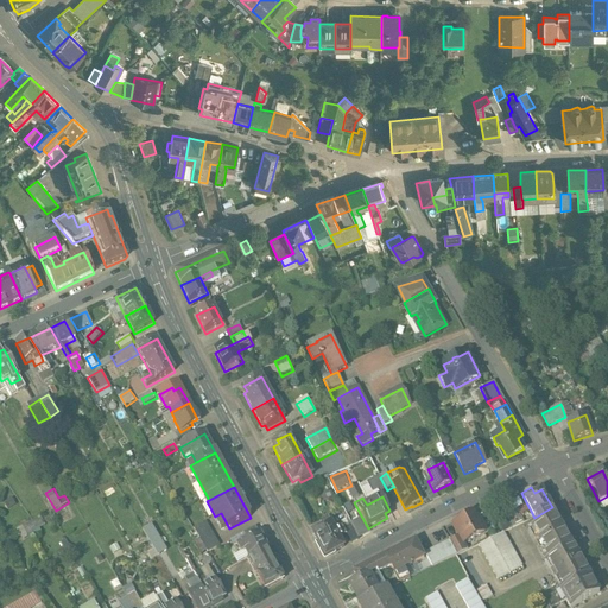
[(574,546),(552,507),(534,518),(538,524),(531,527),(549,559),(574,546)]
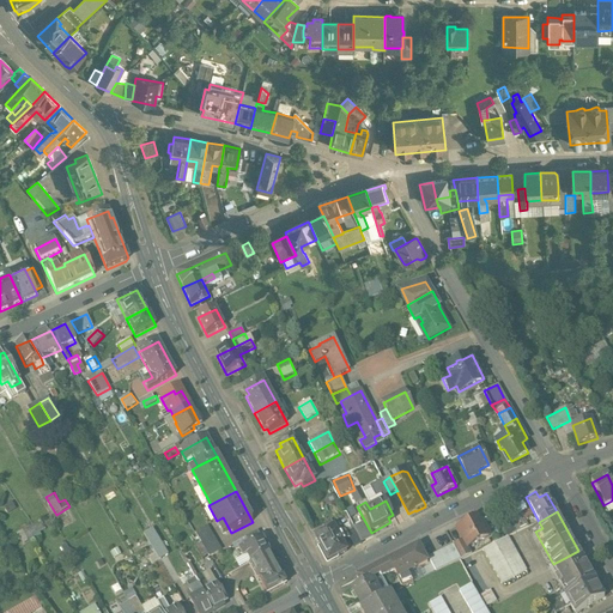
[(522,516),(510,522),(516,533),(528,527),(522,516)]
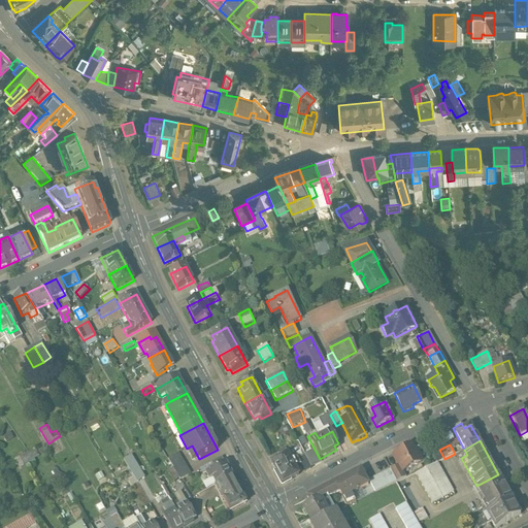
[(410,446),(401,451),(401,452),(395,455),(400,465),(403,471),(421,462),(419,457),(420,456),(416,450),(415,450),(414,449),(414,450),(410,446)]
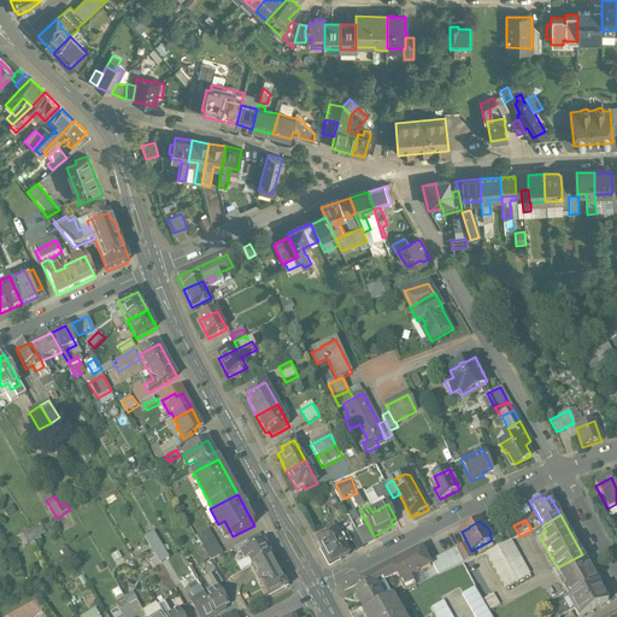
[(24,546),(48,534),(43,524),(19,535),(24,546)]
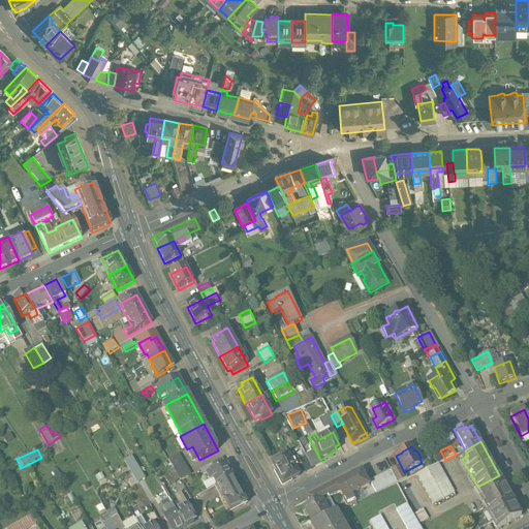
[(179,455),(168,461),(181,483),(191,476),(179,455)]
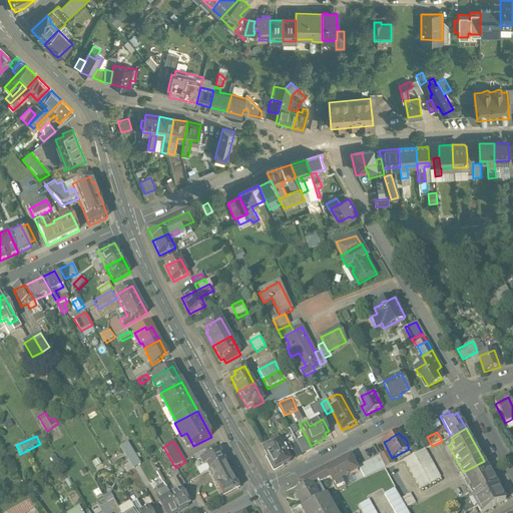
[(282,445),(275,448),(274,445),(263,450),(275,471),(291,462),(287,455),(286,455),(283,449),(283,448),(282,445)]
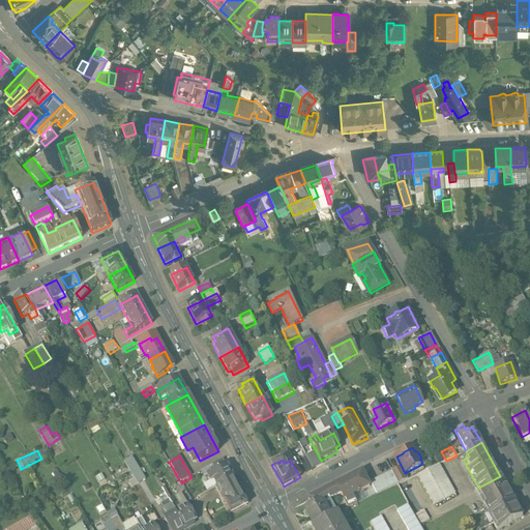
[(222,461),(212,466),(215,472),(225,467),(222,461)]
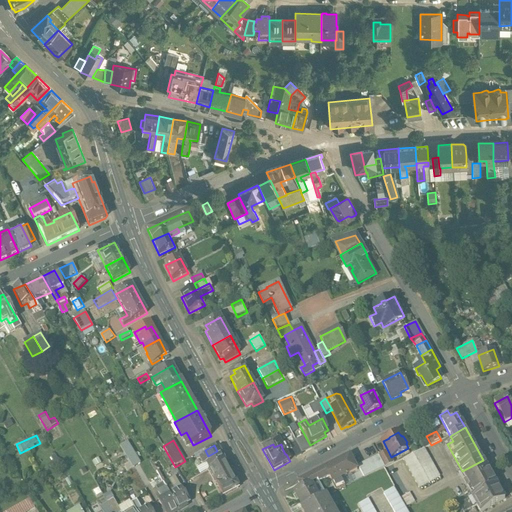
[(132,462),(127,465),(130,471),(143,464),(134,448),(126,452),(132,462)]
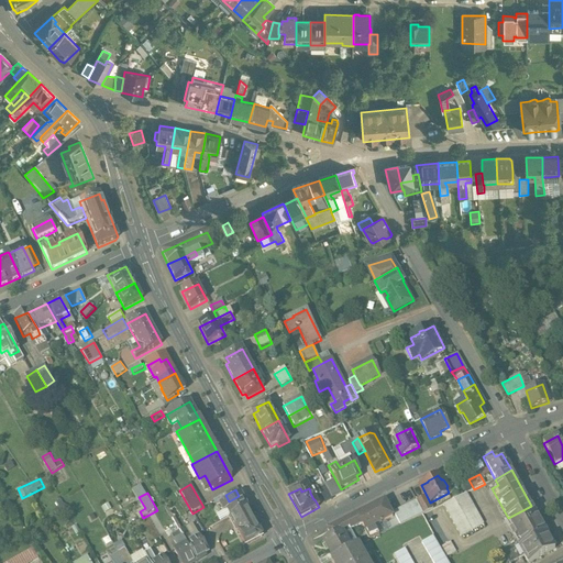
[(466,494),(443,505),(461,537),(483,525),(466,494)]
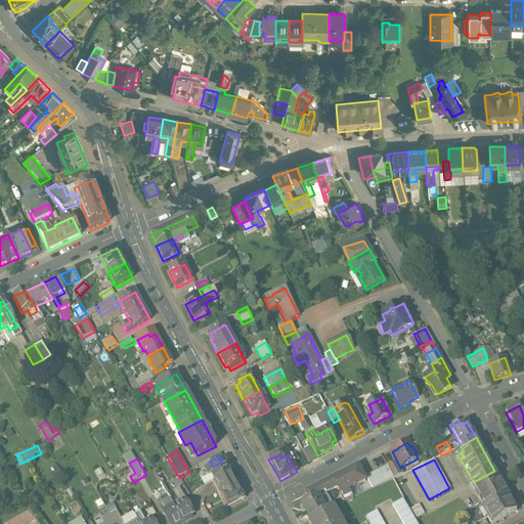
[(213,467),(204,471),(208,478),(211,476),(214,481),(229,473),(223,461),(213,467)]
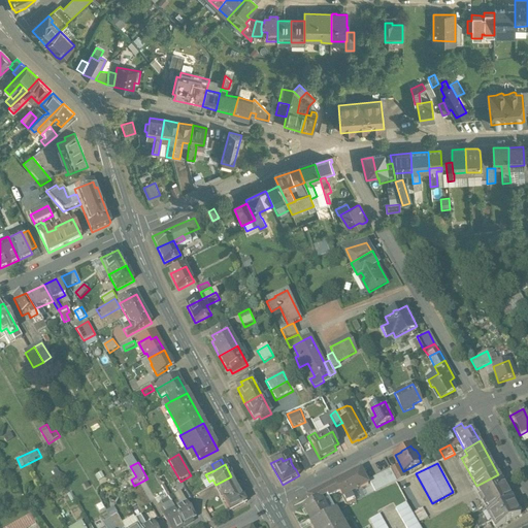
[(400,465),(391,470),(397,482),(406,477),(403,471),(400,465)]
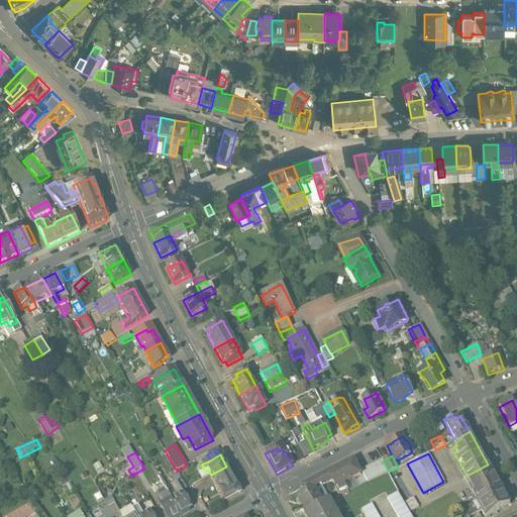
[(383,460),(362,471),(368,483),(389,472),(383,460)]
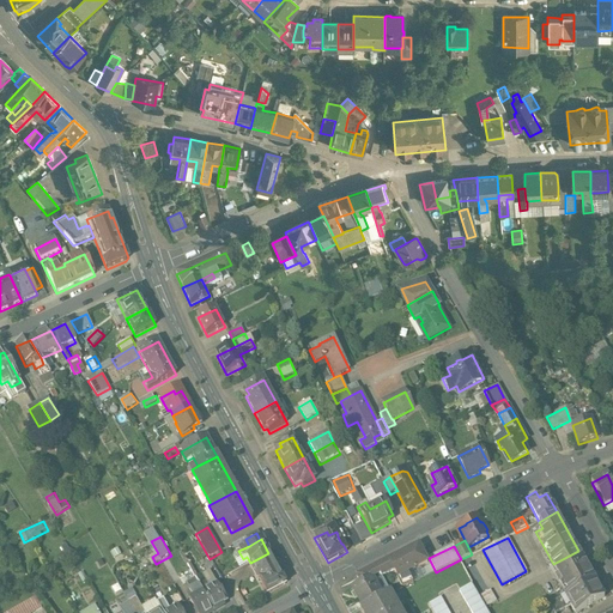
[(418,547),(390,562),(395,571),(394,571),(399,578),(428,564),(418,547)]
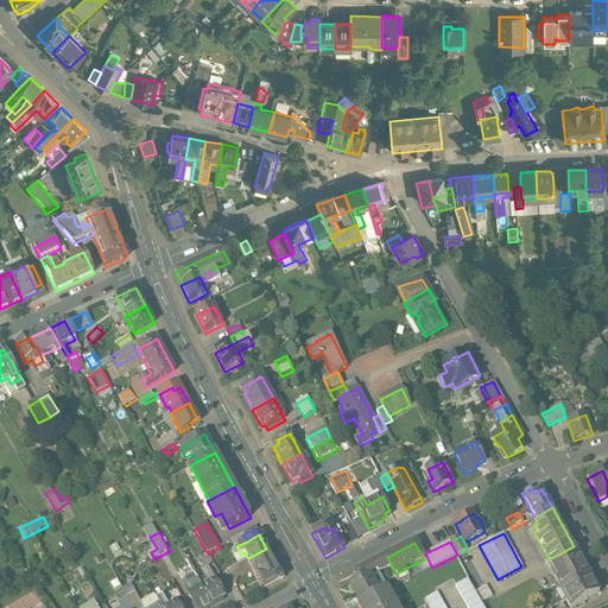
[(590,575),(574,546),(549,559),(548,561),(564,589),(590,575)]
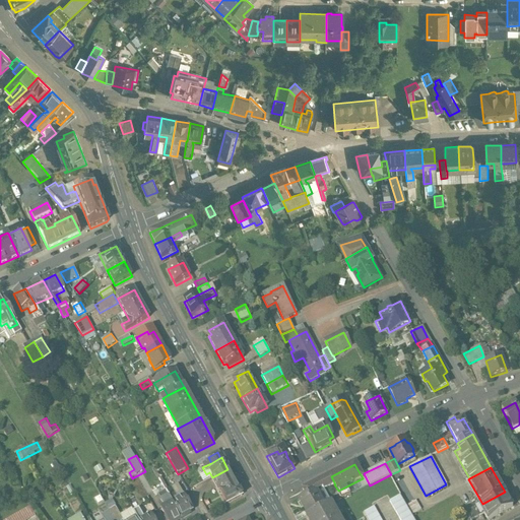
[(212,477),(212,478),(226,504),(242,496),(228,469),(212,477)]
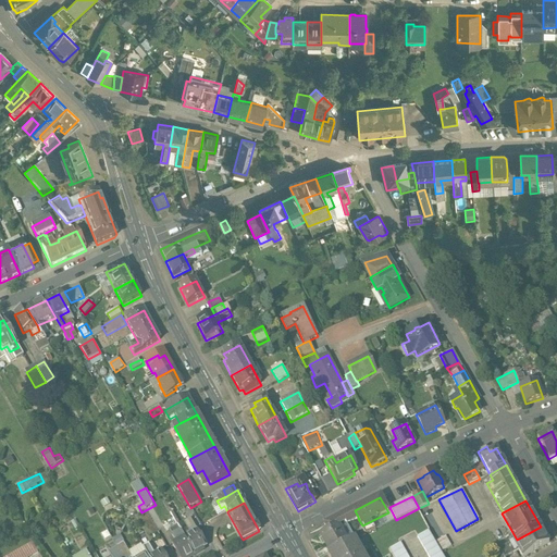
[(355,510),(325,525),(327,532),(338,527),(339,530),(347,525),(358,519),(359,519),(355,510)]
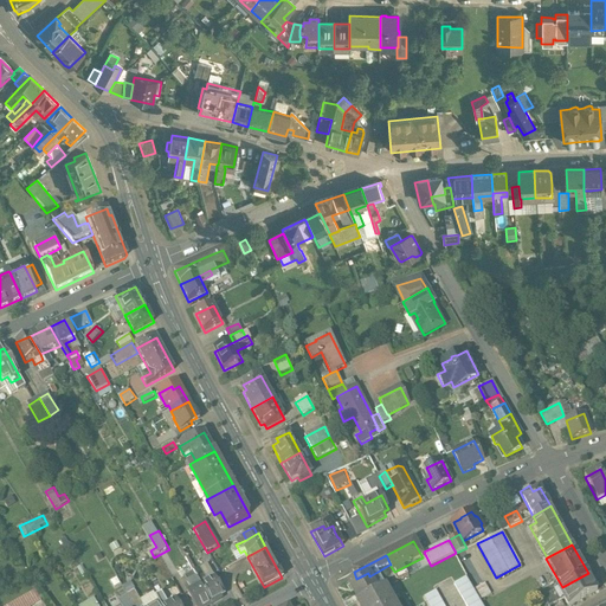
[(405,569),(394,575),(397,581),(408,577),(405,569)]
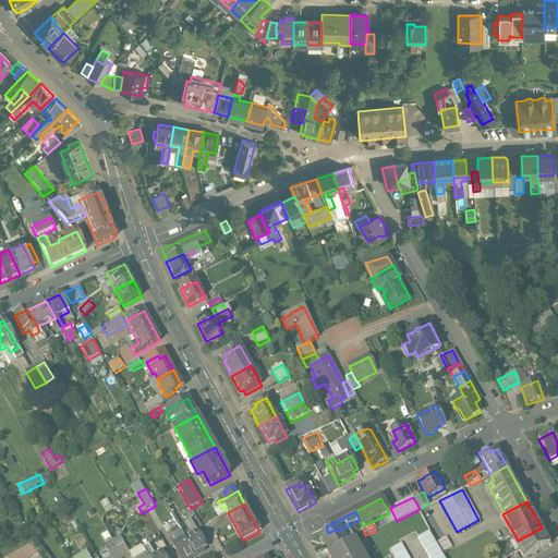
[(190,537),(183,525),(178,528),(184,540),(190,537)]
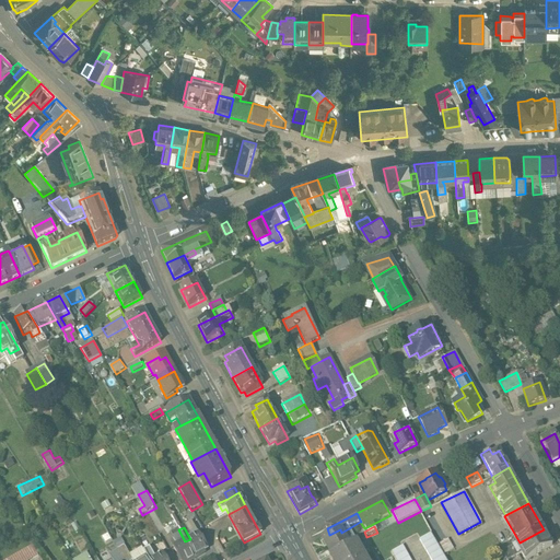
[(329,535),(322,539),(330,557),(353,545),(357,543),(349,528),(341,533),(340,529),(329,535)]
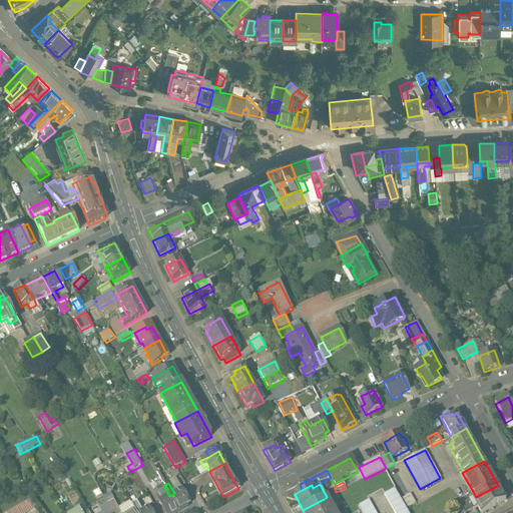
[(169,496),(163,485),(155,490),(161,501),(158,502),(164,512),(177,512),(179,512),(169,496)]
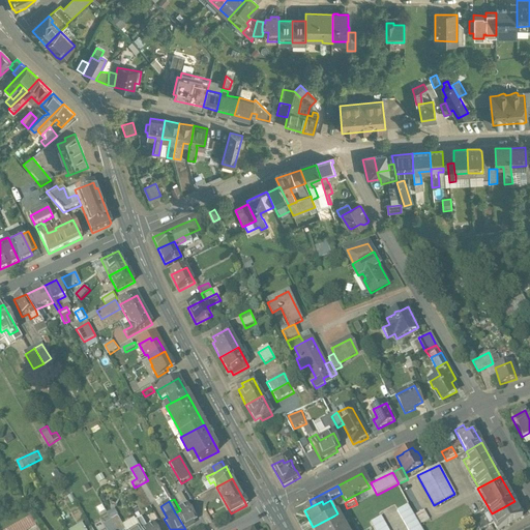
[(492,513),(489,516),(497,529),(498,529),(523,517),(514,501),(492,513)]
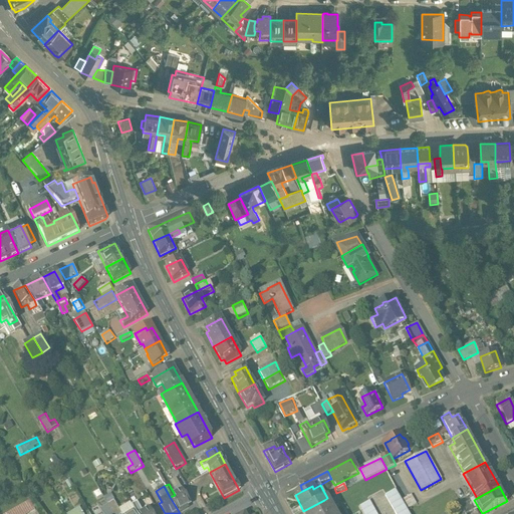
[(91,489),(79,496),(86,508),(98,501),(91,489)]
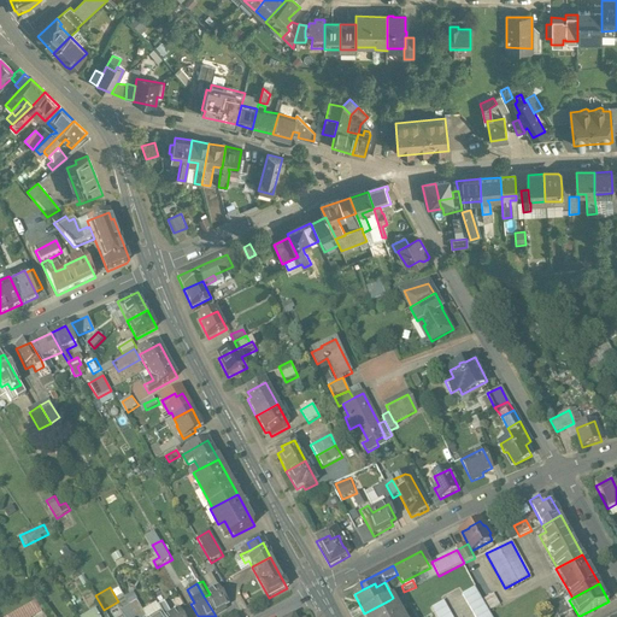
[(463,594),(466,601),(479,594),(475,588),(463,594)]
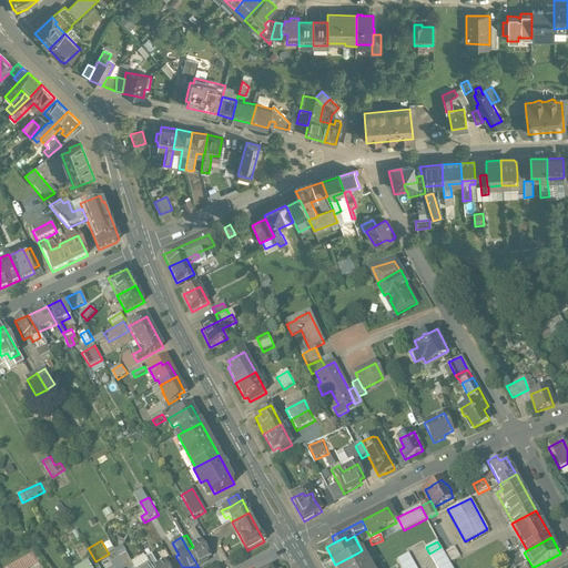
[(193,547),(188,549),(199,567),(208,563),(206,561),(211,559),(201,543),(193,547)]
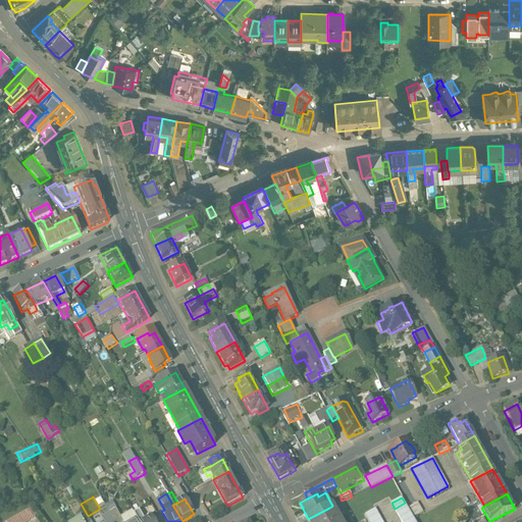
[(395,509),(398,514),(408,508),(405,503),(395,509)]
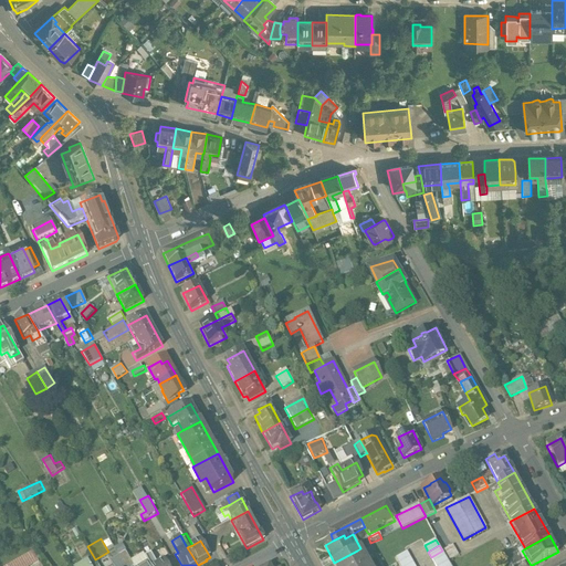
[(447,549),(450,557),(459,554),(456,545),(447,549)]
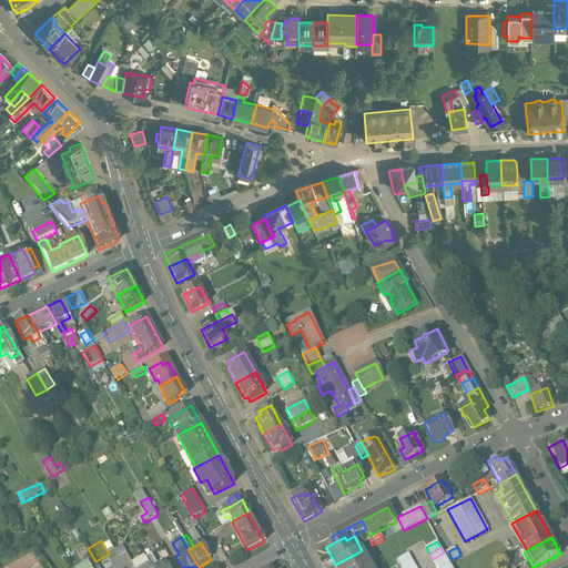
[(367,567),(358,553),(335,565),(334,566),(334,567),(367,567)]
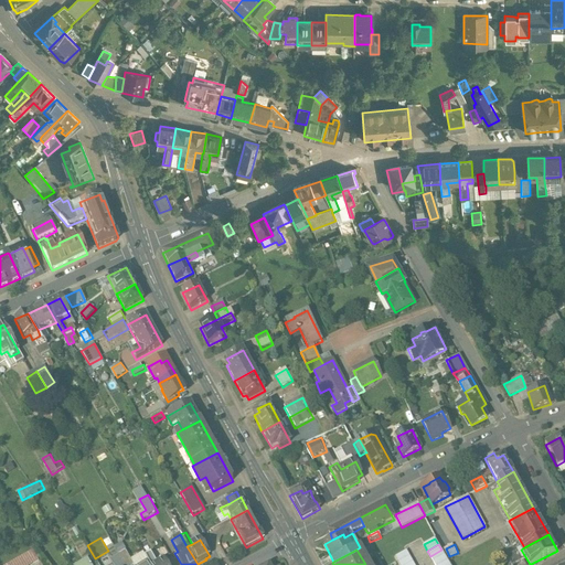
[(430,556),(434,562),(445,555),(441,550),(430,556)]
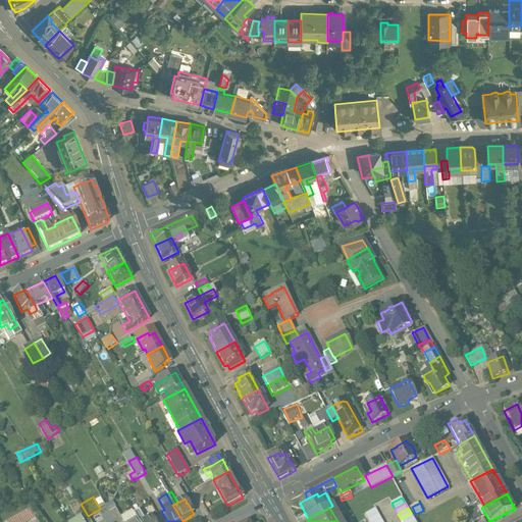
[(31,509),(5,521),(30,521),(36,519),(31,509)]
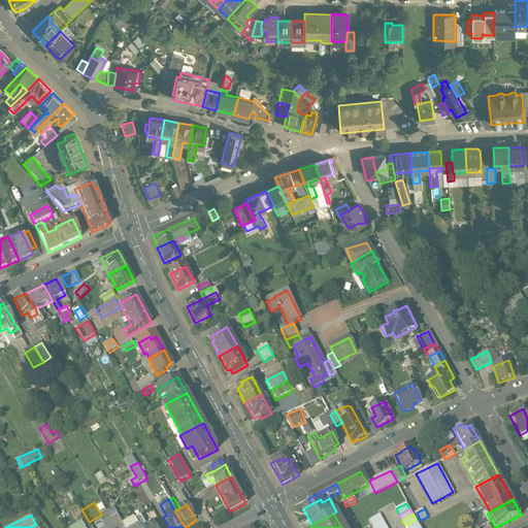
[(369,521),(371,526),(383,521),(380,515),(369,521)]
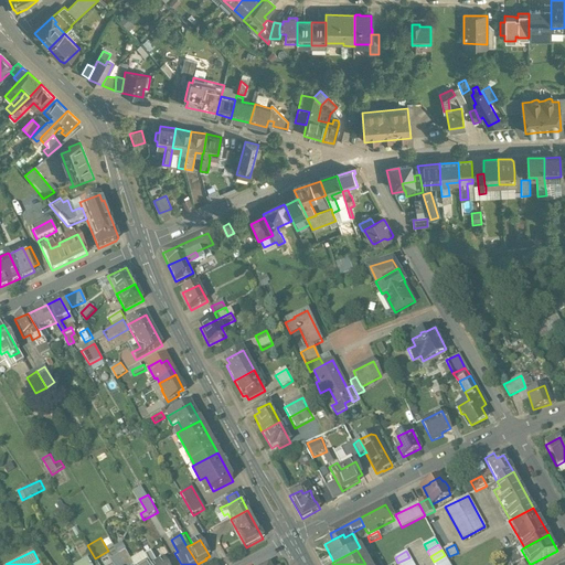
[(132,564),(125,552),(118,555),(124,564),(132,564)]
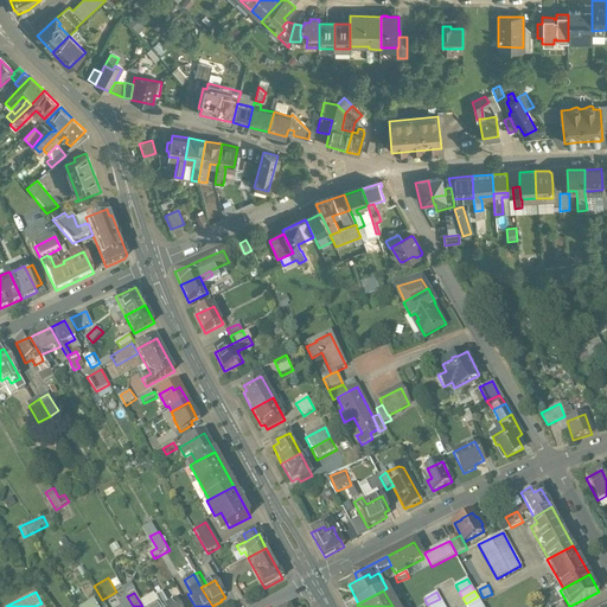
[(466,604),(467,606),(473,606),(481,602),(478,596),(466,604)]
